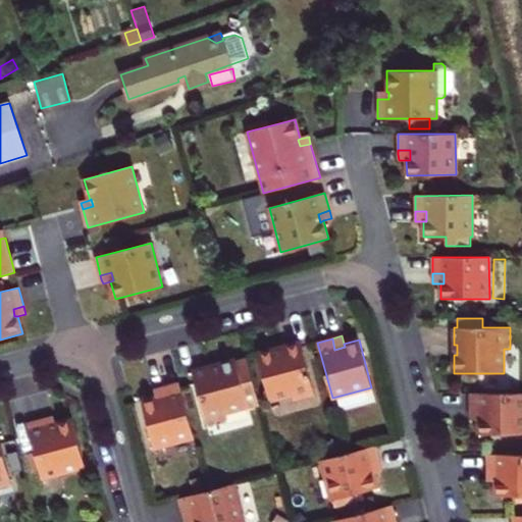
[(274,349),(257,354),(270,402),(293,395),(295,402),(315,396),(301,343),(284,347),(285,350),(279,351),(275,352),(274,349)]
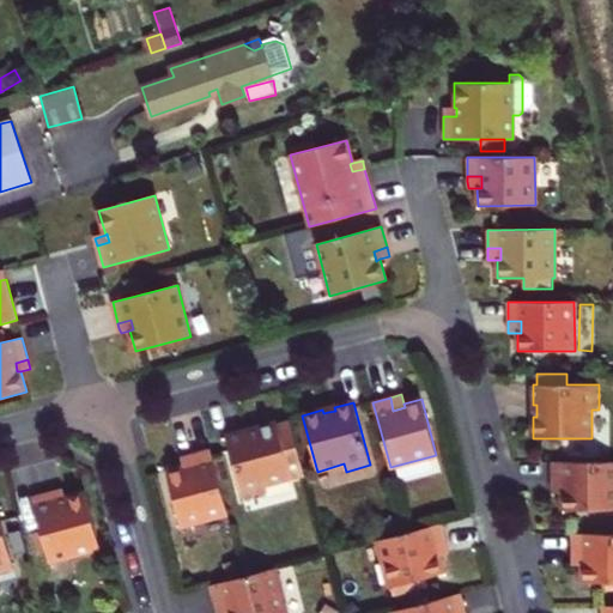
[(225,436),(242,499),(267,492),(265,485),(304,474),(291,422),(278,426),(277,422),(261,426),(255,428),(256,431),(246,435),(244,431),(225,436)]
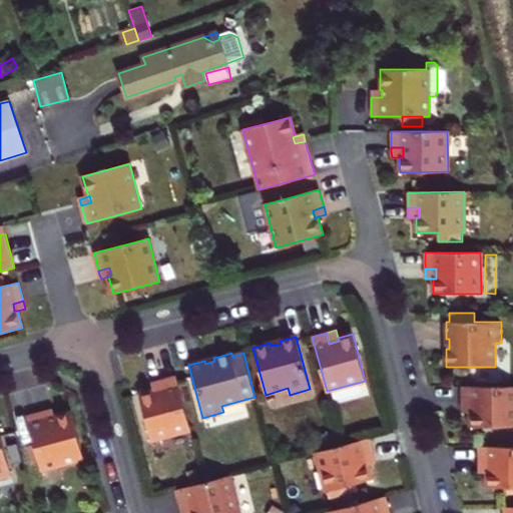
[(151,442),(190,431),(176,376),(161,381),(164,391),(154,394),(154,391),(139,395),(151,442)]
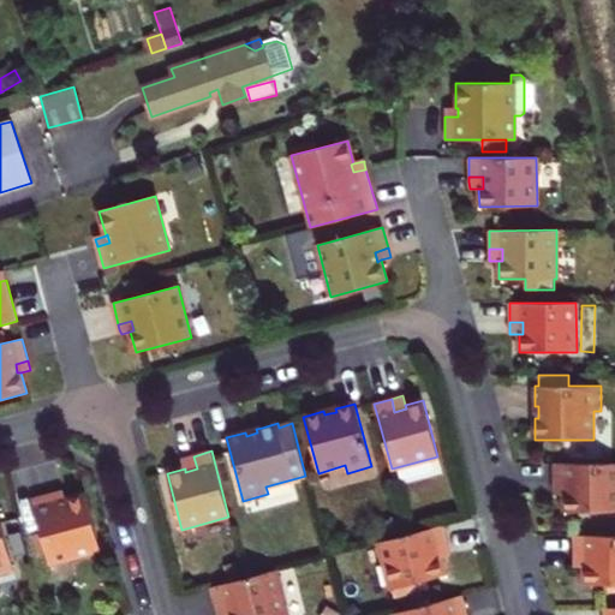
[(185,472),(197,469),(193,457),(189,458),(181,459),(185,469),(185,472)]
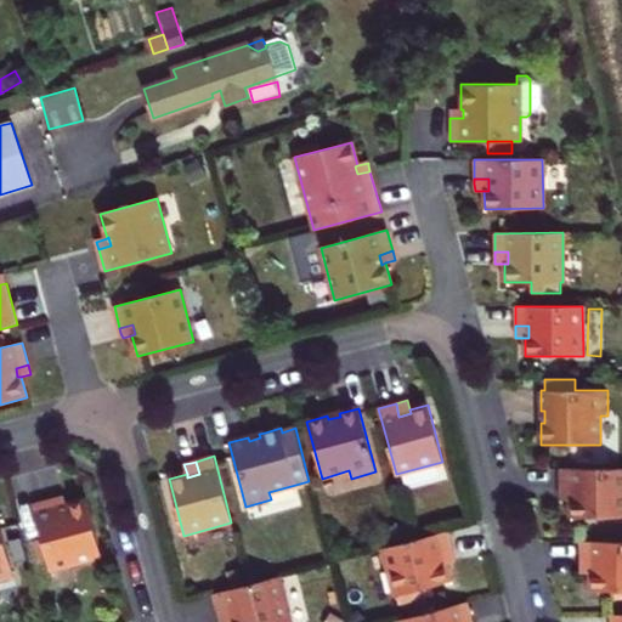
[(621,516),(621,468),(560,468),(561,487),(575,487),(575,499),(571,499),(571,518),(621,516)]
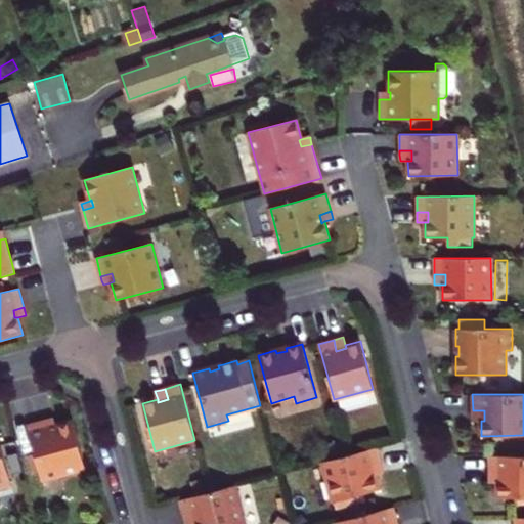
[(484,421),(484,410),(473,410),(473,416),(473,421),(481,421),(484,421)]
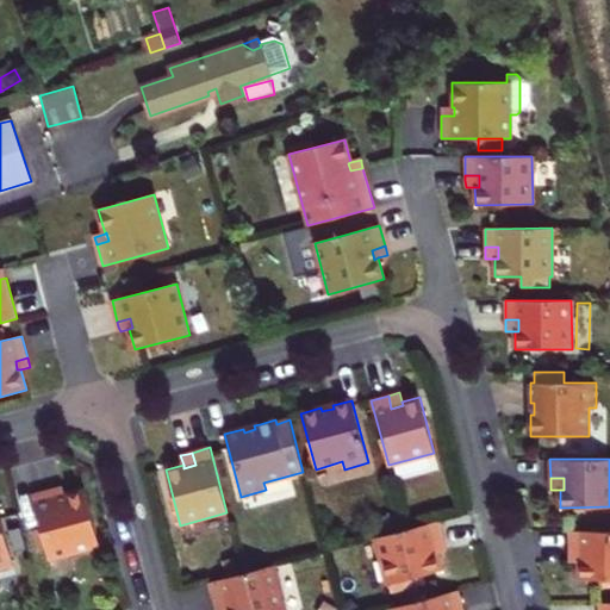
[(57,487),(53,489),(56,502),(66,498),(64,496),(62,486),(57,487)]
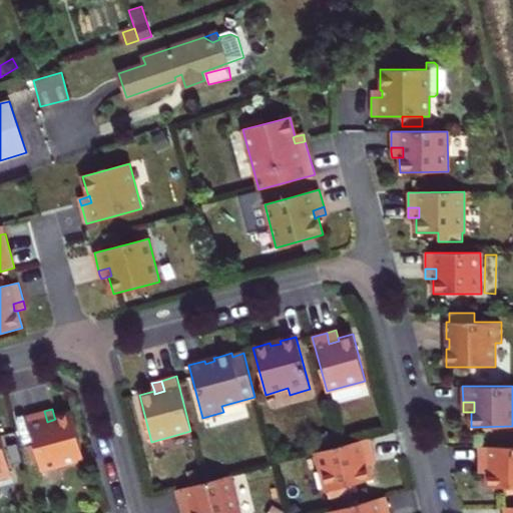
[(44,411),(27,415),(34,444),(38,459),(41,470),(84,458),(71,412),(54,417),(55,419),(47,422),(44,411)]
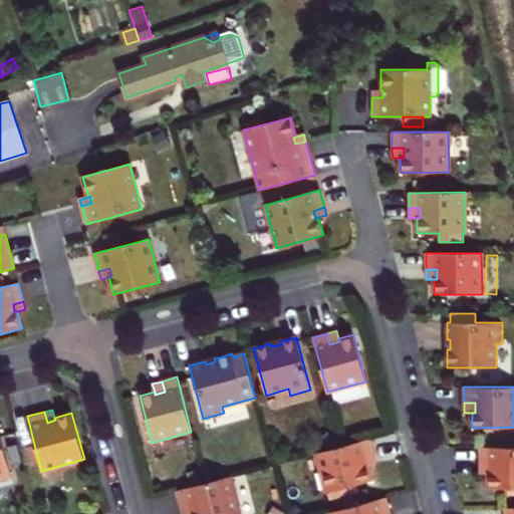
[(0,479),(12,477),(0,433),(0,479)]
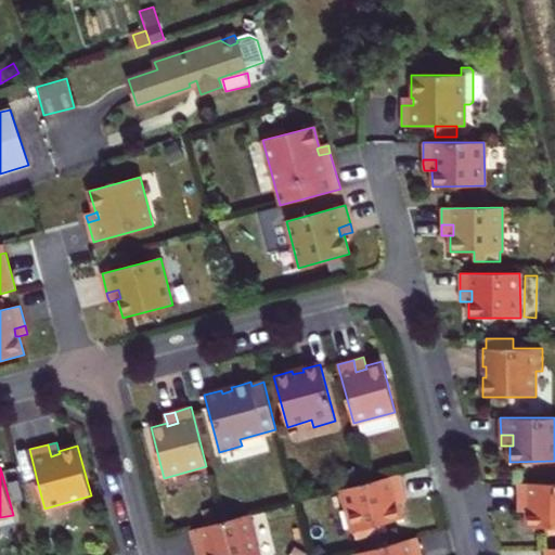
[(404,490),(400,474),(369,482),(341,490),(352,531),(403,518),(399,503),(396,503),(392,493),(404,490)]
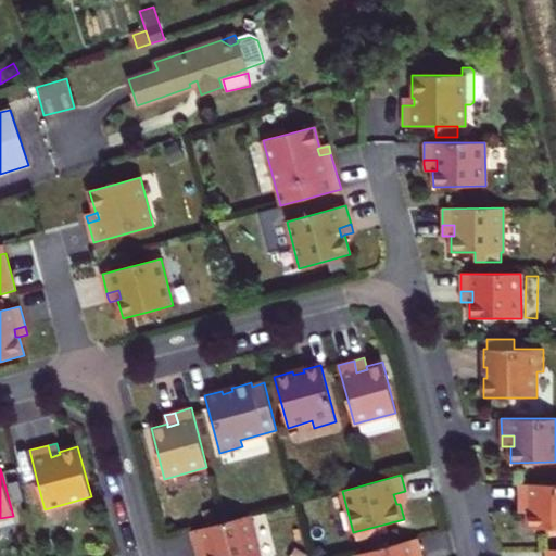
[(34,500),(41,497),(37,481),(29,484),(34,500)]
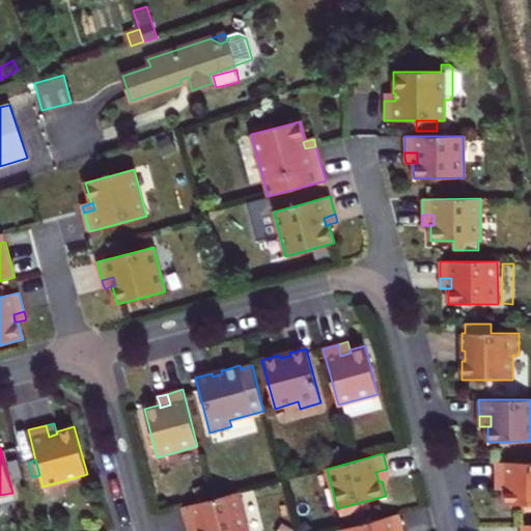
[(530,462),(496,463),(496,478),(507,478),(507,488),(504,488),(504,504),(526,504),(526,511),(530,511),(530,462)]
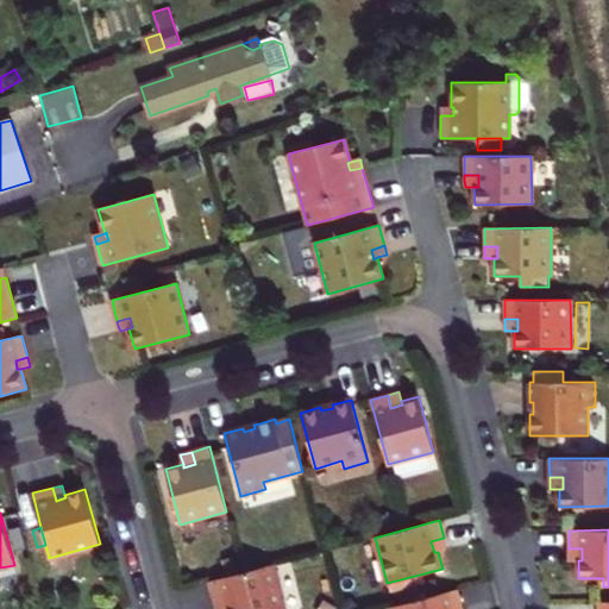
[(445,544),(444,538),(431,541),(434,552),(438,552),(447,548),(445,544)]
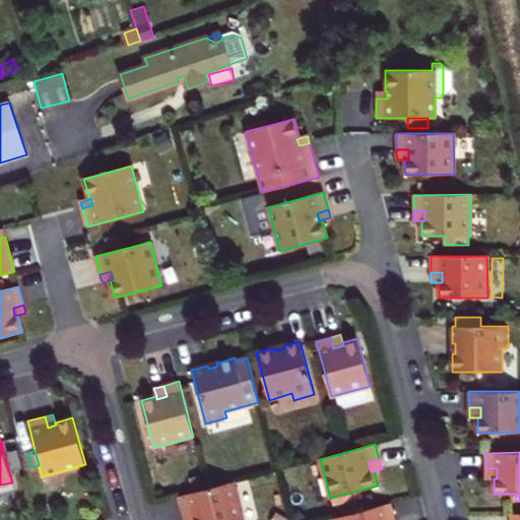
[(497,478),(497,468),(485,468),(485,473),(485,478),(494,478),(497,478)]
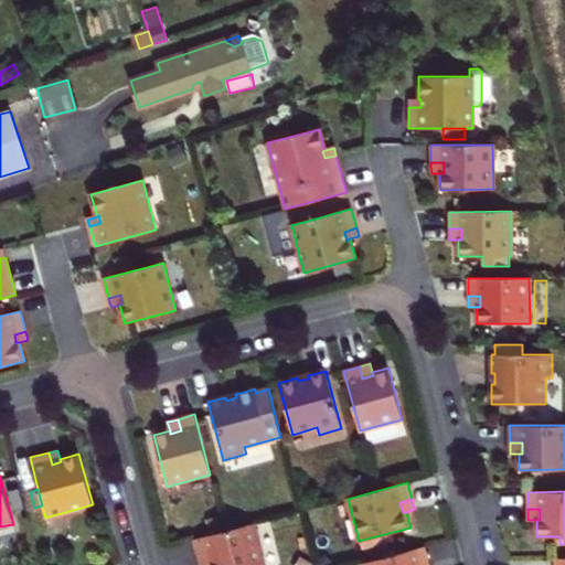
[(264,564),(254,523),(225,531),(194,540),(199,557),(210,553),(213,564),(210,564),(209,564),(264,564)]
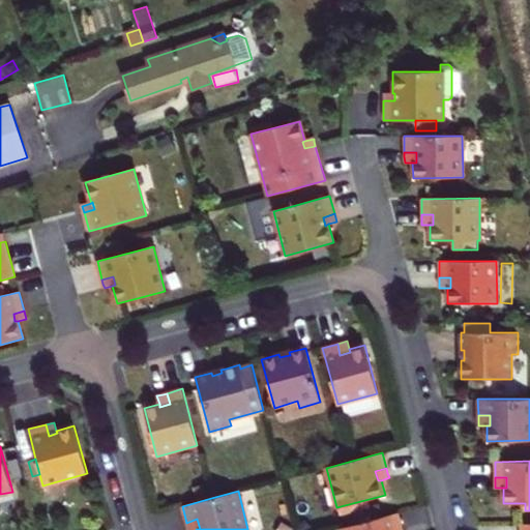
[(402,529),(398,512),(342,528),(342,529),(402,529)]
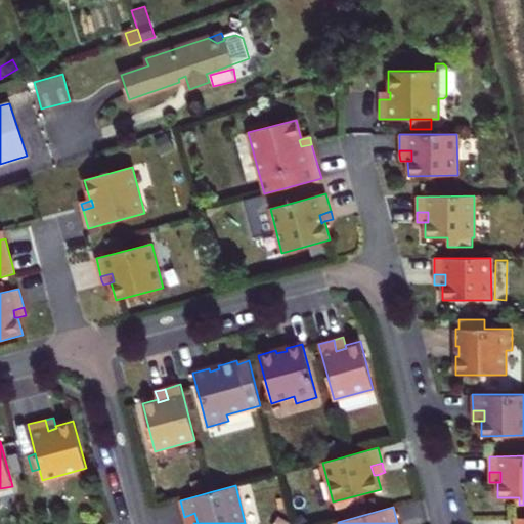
[(198,523),(194,513),(184,517),(185,521),(185,523),(193,523),(194,523),(198,523)]
